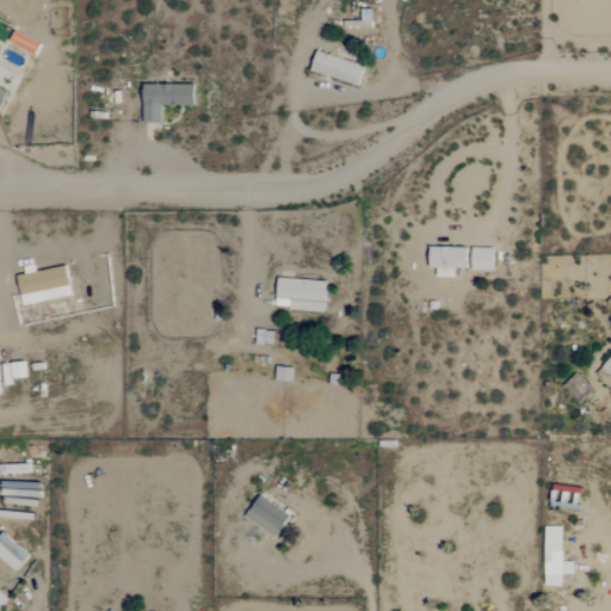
[(359,86),(365,67),(318,51),(312,71),(359,86)]
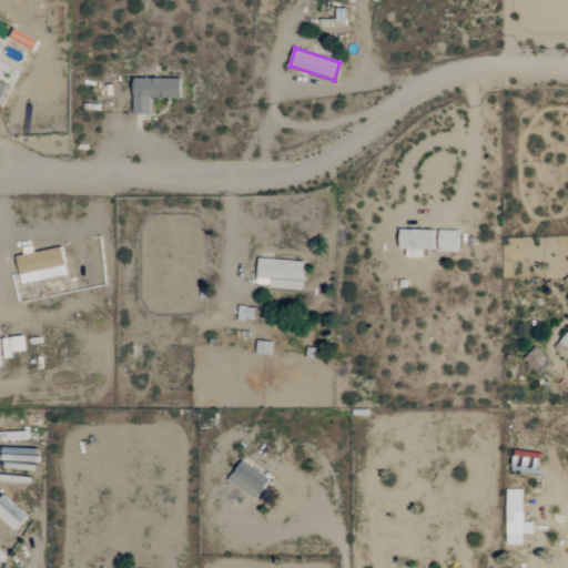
[(134,114),(152,114),(152,98),(182,98),(182,79),(134,78),(134,114)]
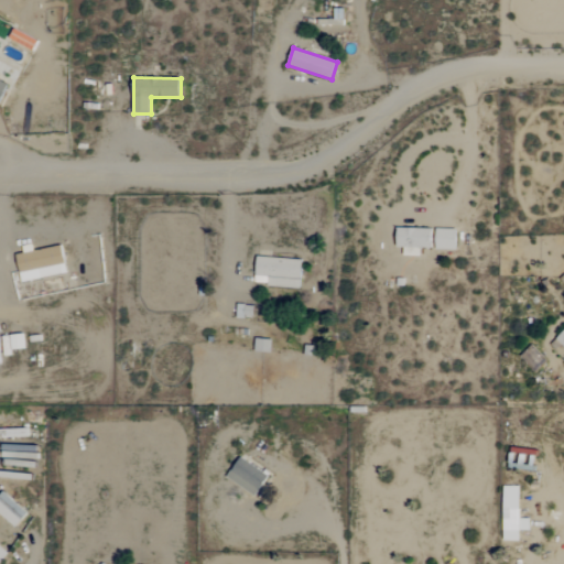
[(397,226),(431,227),(430,246),(421,246),(420,255),(403,253),(403,246),(397,246),(397,226)]
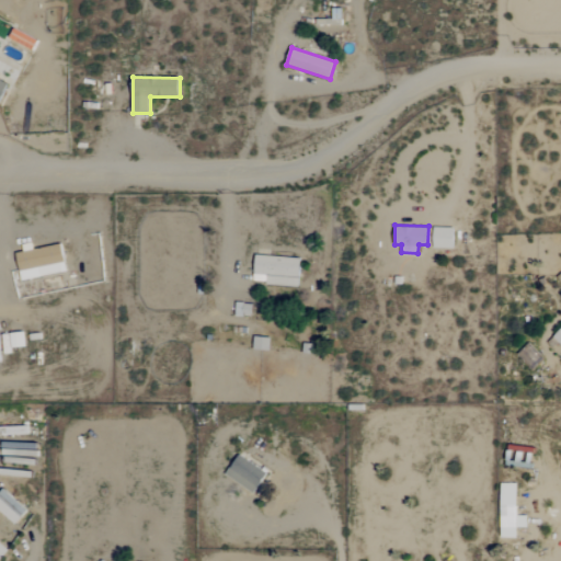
[(454,249),(455,228),(435,228),(434,248),(454,249)]
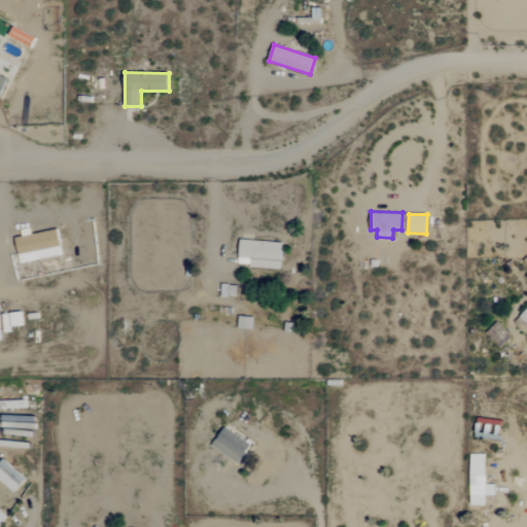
[(21,262),(62,255),(58,231),(15,238),(21,262)]
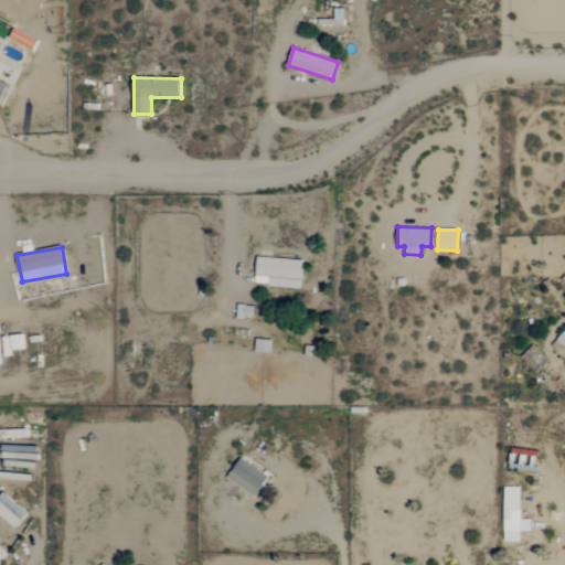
[(258,255),(302,258),(300,288),(268,285),(268,281),(255,281),(258,255)]
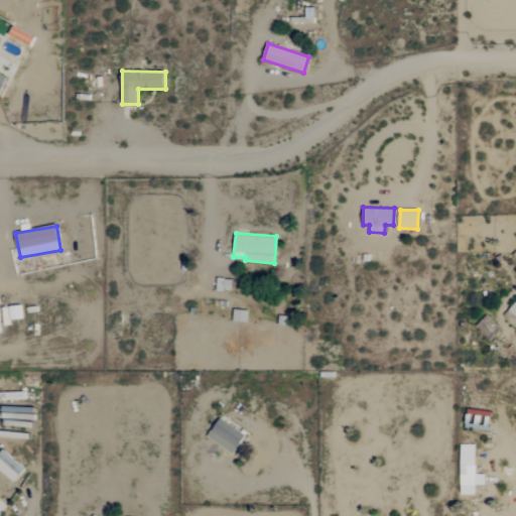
[(477,326),(489,340),(499,331),(487,317),(477,326)]
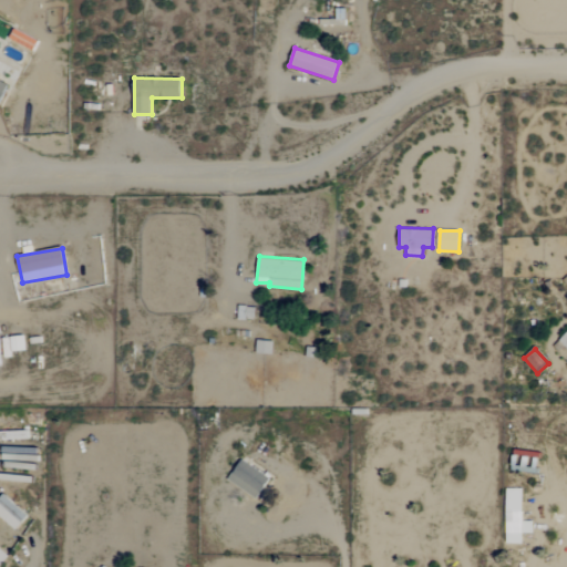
[(228,478),(255,500),(270,481),(243,460),(228,478)]
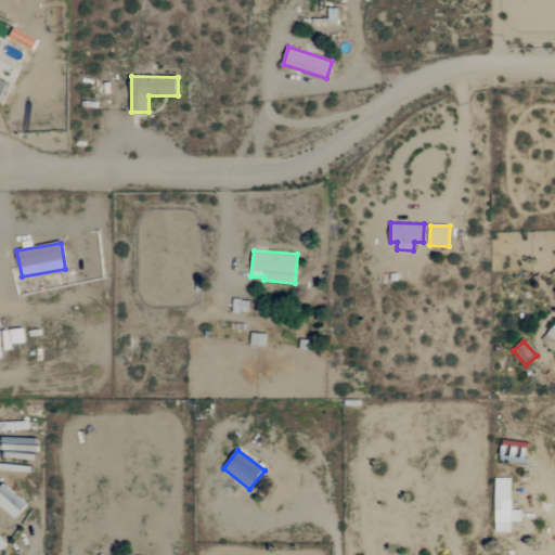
[(495,479),(497,532),(512,531),(511,478),(495,479)]
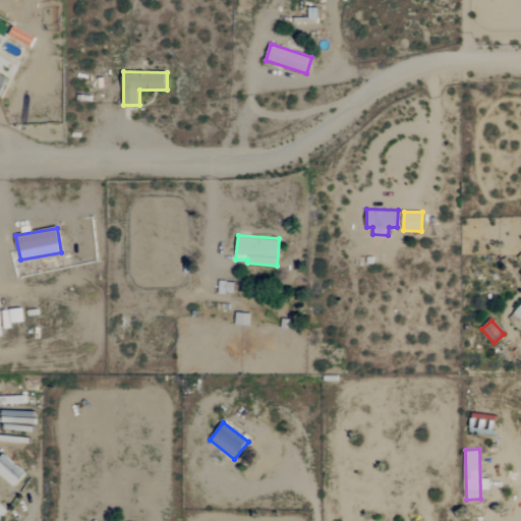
[(0,474),(13,487),(25,475),(3,454),(0,458),(0,474)]
